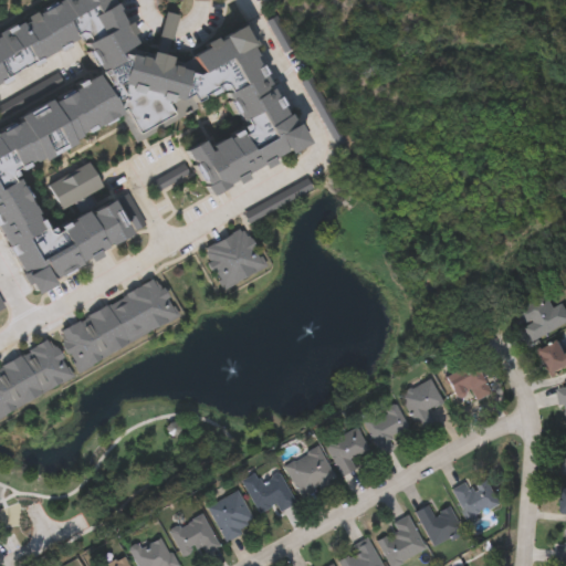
[(121,51),(149,60),(152,51),(171,56),(170,60),(178,62),(241,28),(305,143),(210,196),(185,150),(206,139),(209,145),(243,126),(221,86),(195,102),(198,107),(135,142),(121,114),(16,173),(48,231),(109,197),(130,234),(51,280),(52,283),(33,294),(0,233),(0,124),(97,71),(79,37),(0,80),(0,29),(52,0),(113,0),(137,42),(121,51)]
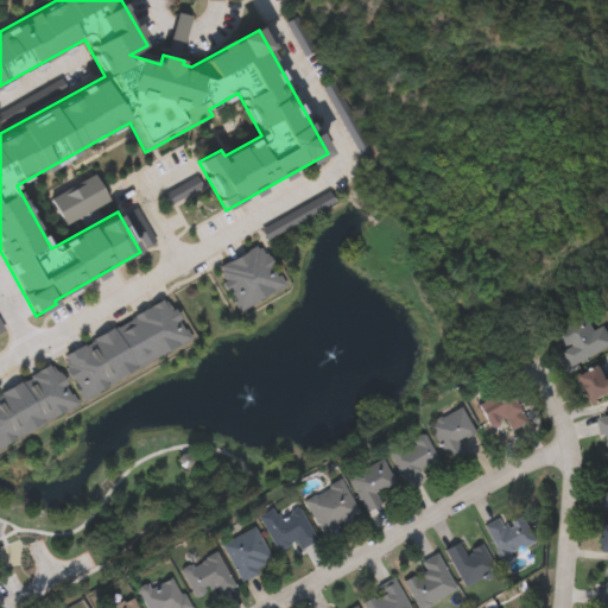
[(109,200),(96,177),(52,202),(65,225),(109,200)]
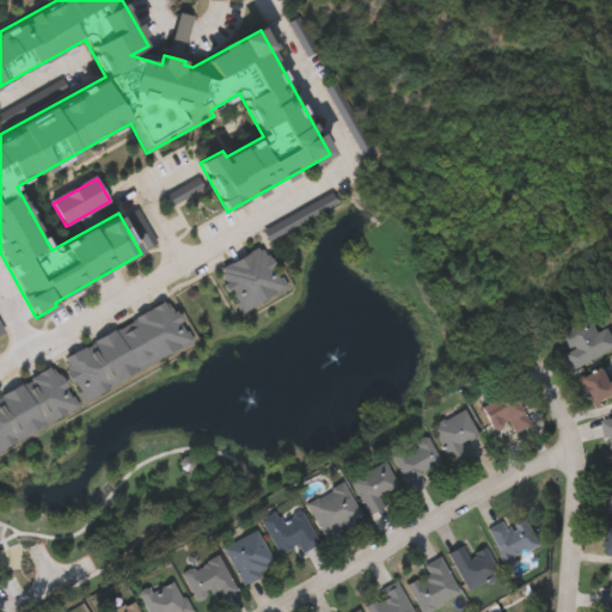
[(285,288),(242,313),(216,270),(259,245),(285,288)]
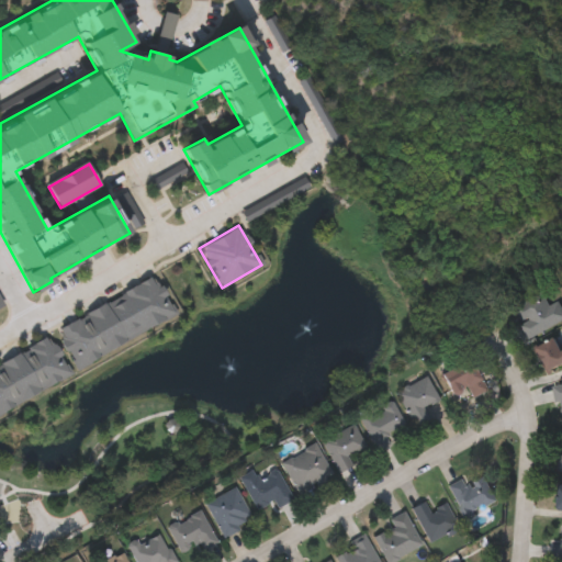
[(78,370),(55,330),(152,273),(175,313),(78,370)]
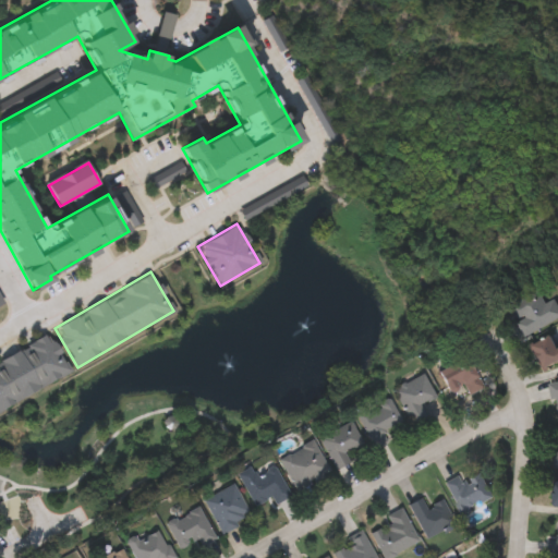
[(557,299),(557,319),(525,336),(510,303),(540,289),(546,302),(557,296),(557,299)]
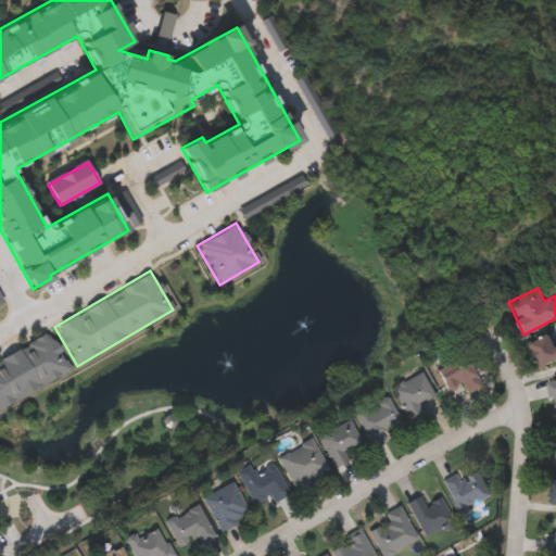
[(555,359),(543,367),(530,343),(554,330),(555,333),(555,359)]
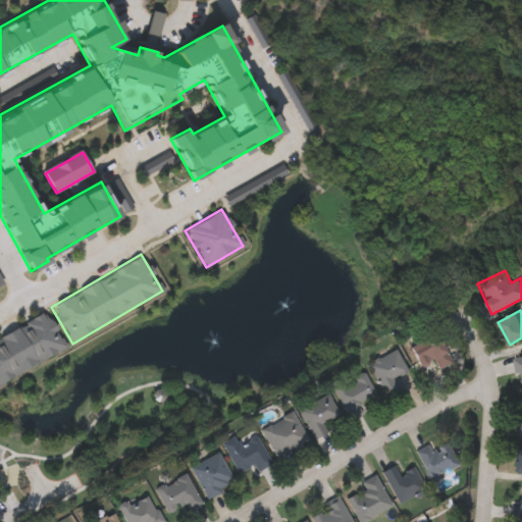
[(65,348),(0,382),(0,335),(46,311),(65,348)]
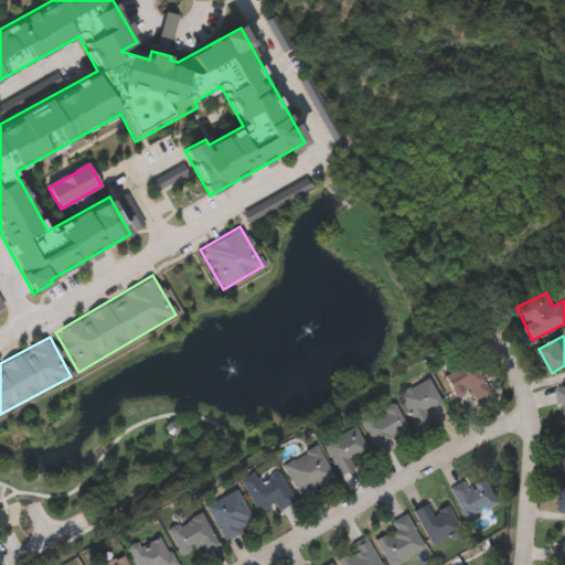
[(475,400),(469,391),(458,397),(445,376),(472,360),(491,390),(475,400)]
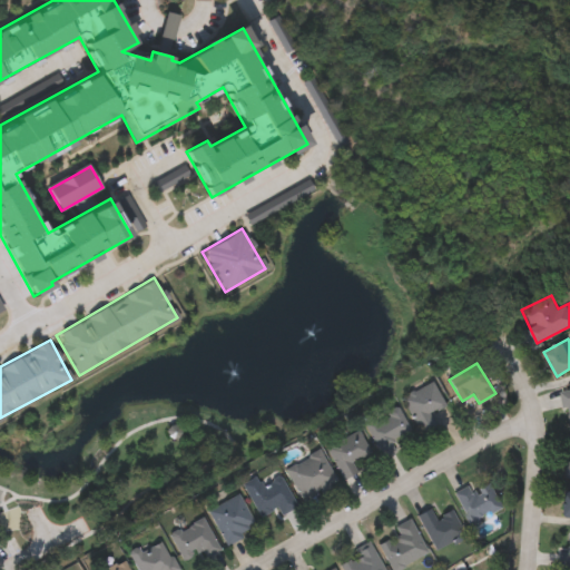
[(445,404),(429,412),(436,426),(421,434),(402,396),(434,381),(445,404)]
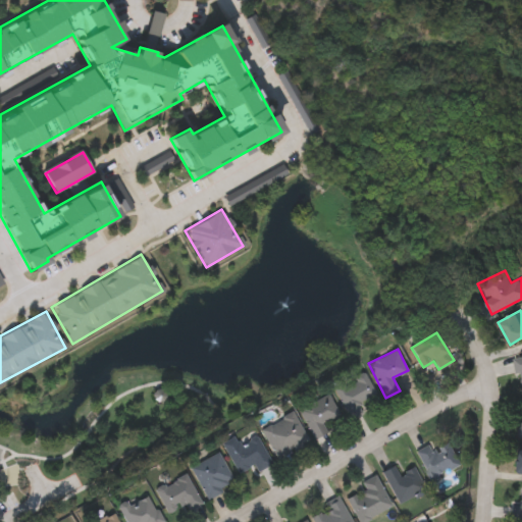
[(359,402),(364,412),(351,419),(333,388),(365,371),(376,393),(359,402)]
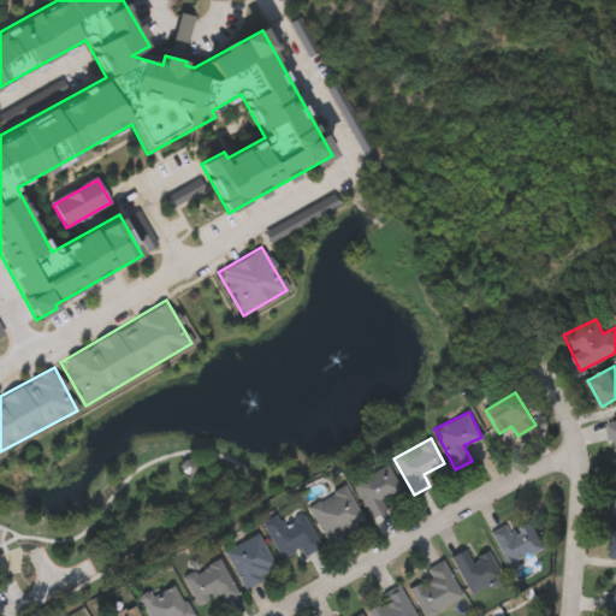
[(353,483),(388,463),(401,489),(379,501),(384,509),(371,516),(353,483)]
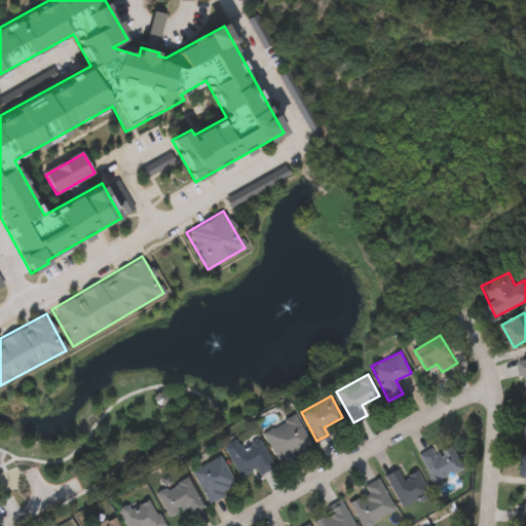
[(278,460),(265,429),(298,415),(311,447),(278,460)]
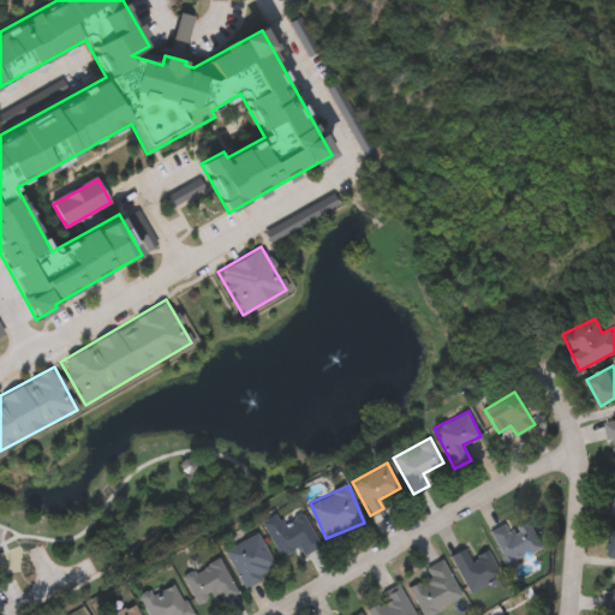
[(305,513),(321,547),(304,555),(300,549),(281,557),(264,520),(279,514),(284,524),(305,513)]
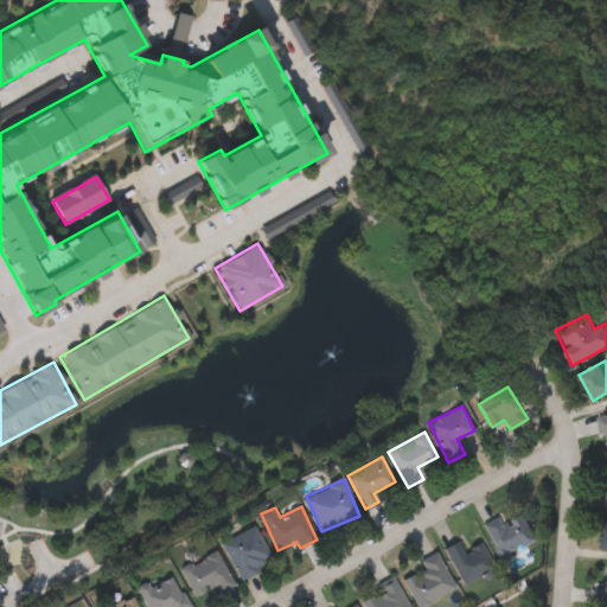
[(538,542),(500,557),(485,523),(499,517),(502,525),(526,515),(538,542)]
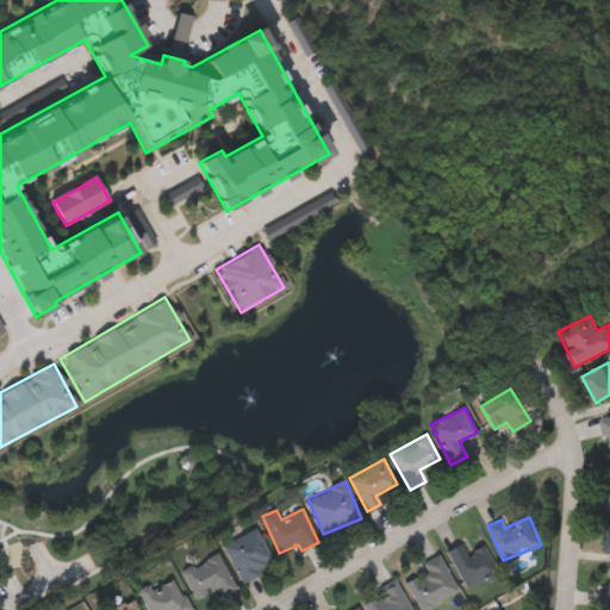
[(242,582),(224,545),(257,528),(275,565),(242,582)]
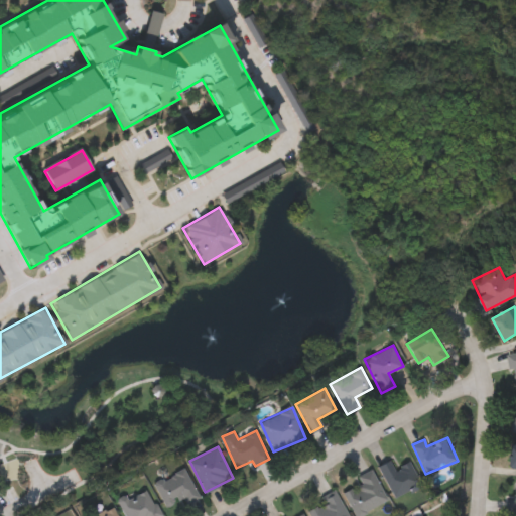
[(410,461),(422,485),(394,499),(378,466),(390,460),(394,468),(410,461)]
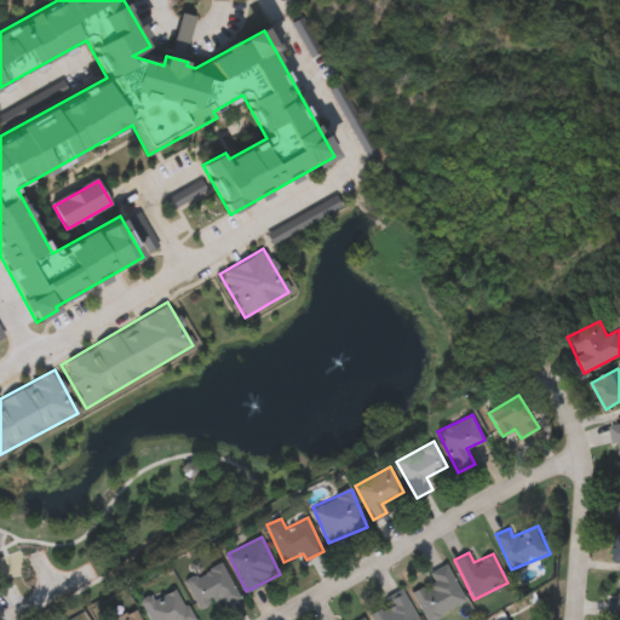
[(201,613),(185,580),(222,562),(239,595),(201,613)]
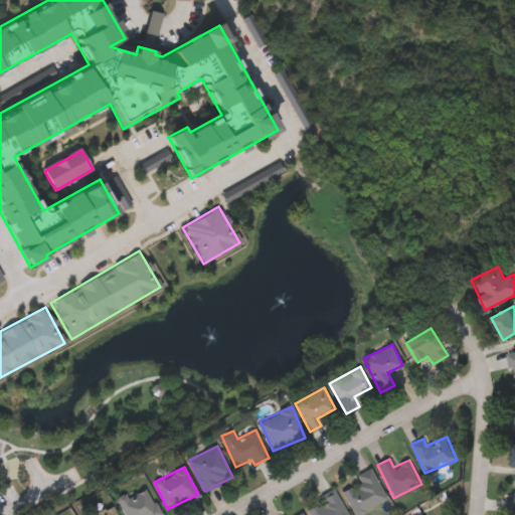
[(387,500),(358,514),(354,514),(342,491),(358,483),(355,476),(370,468),(387,500)]
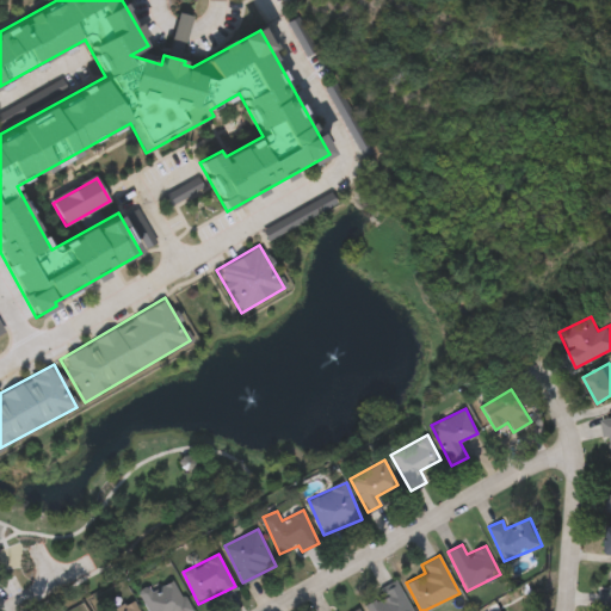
[(191,610),(189,610),(148,610),(140,594),(173,576),(191,610)]
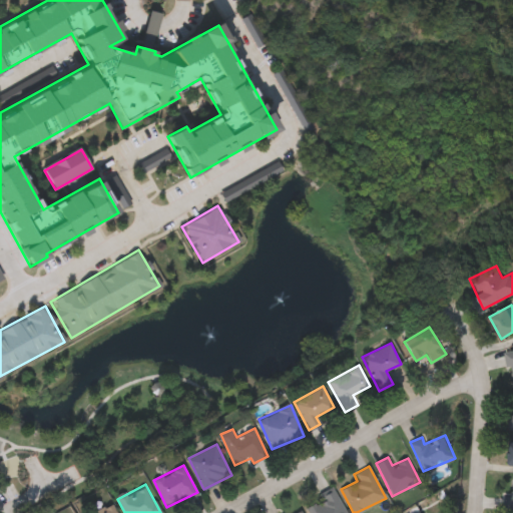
[(310,512),(306,504),(336,491),(345,512),(310,512)]
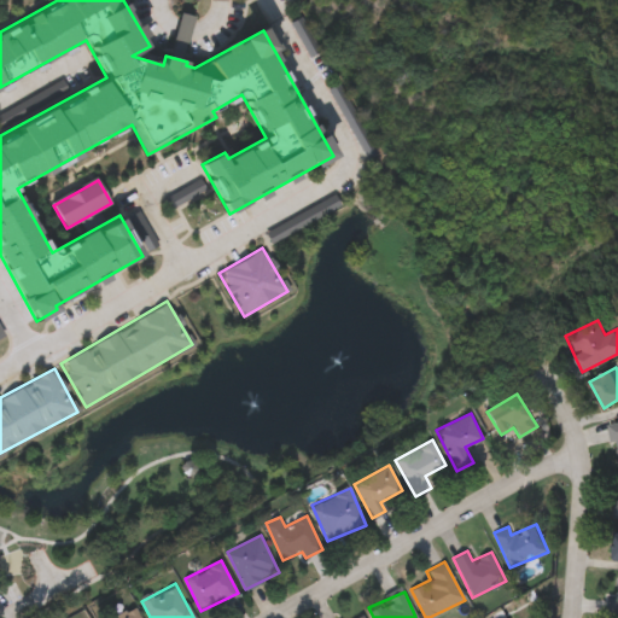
[(110,617),(135,606),(141,617),(110,617)]
